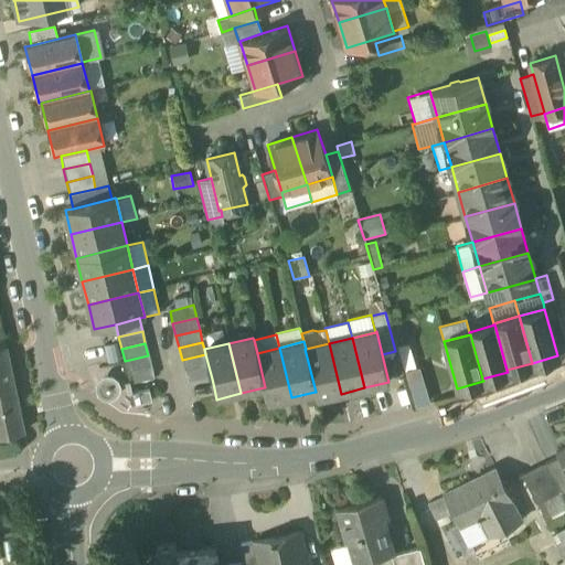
[(317,400),(341,394),(329,343),(306,349),(305,349),(316,392),(315,392),(317,400)]
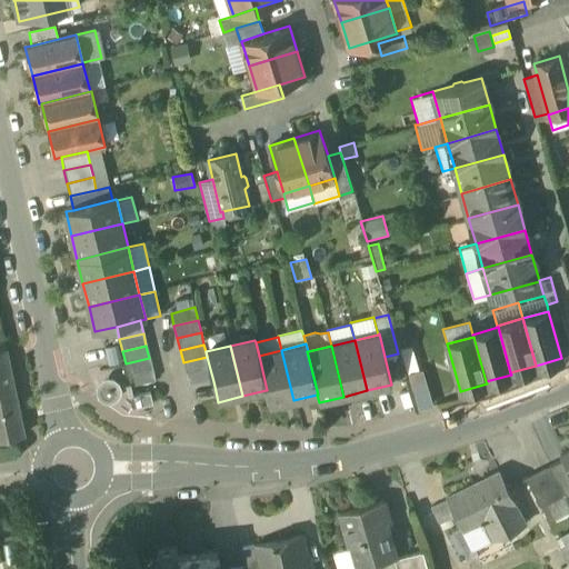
[(105,350),(108,368),(121,365),(117,347),(105,350)]
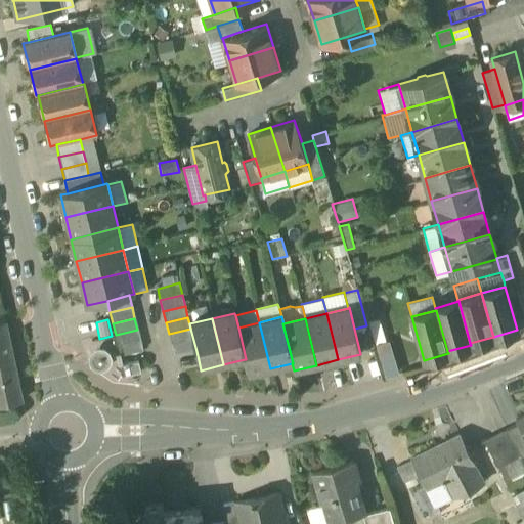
[(248,375),(270,368),(259,322),(238,328),(246,359),(245,359),(248,375)]
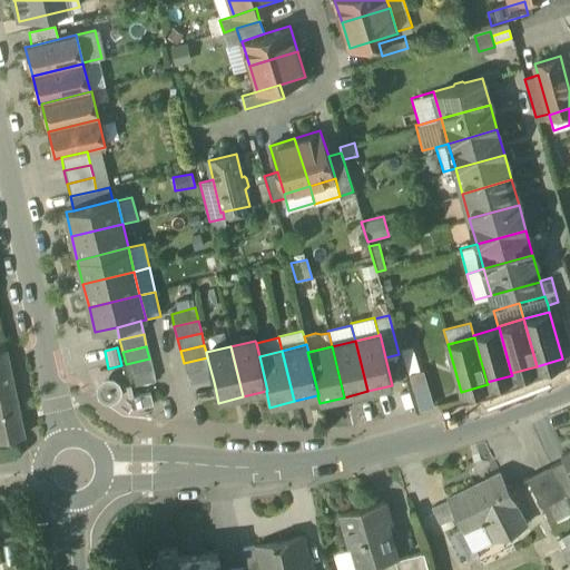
[(0,389),(12,386),(5,352),(0,352),(0,389)]
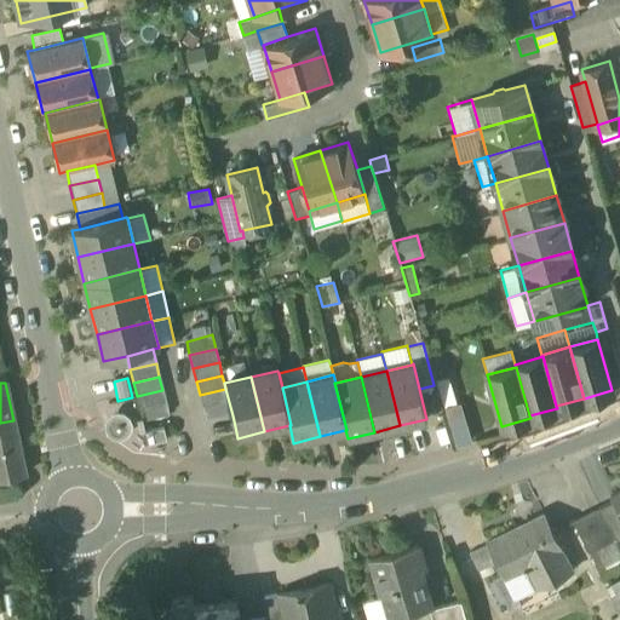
[(229,402),(225,389),(200,395),(202,408),(229,402)]
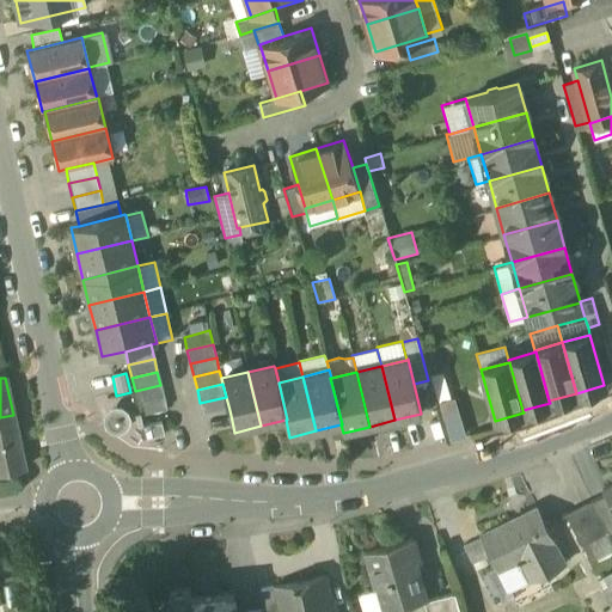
[(164,398),(160,385),(135,391),(138,404),(164,398)]
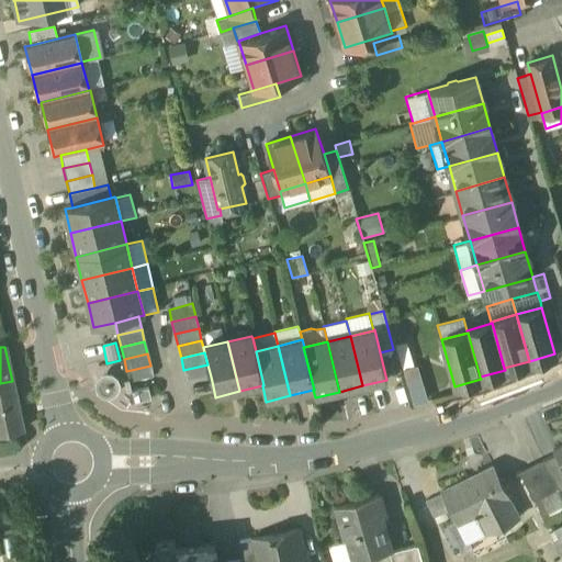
[(211,377),(208,364),(183,370),(187,382),(211,377)]
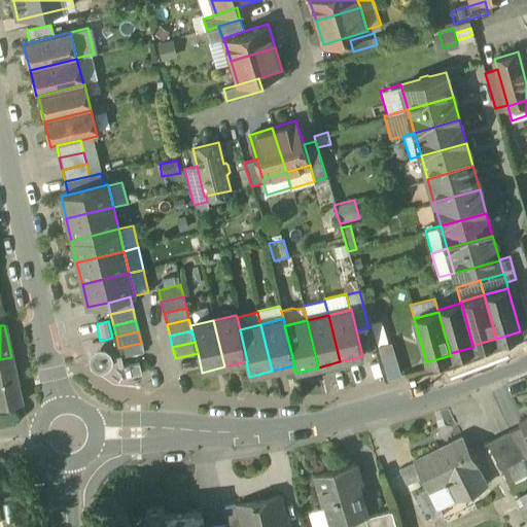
[(378,346),(387,379),(401,375),(391,342),(378,346)]
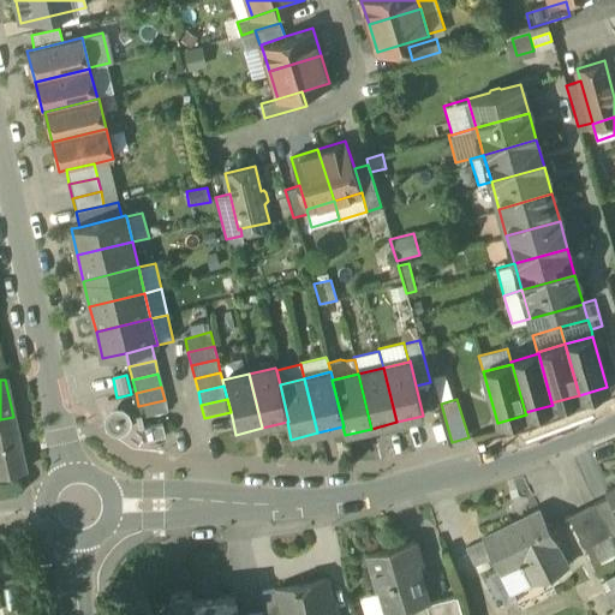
[(167,413),(165,400),(138,406),(142,419),(167,413)]
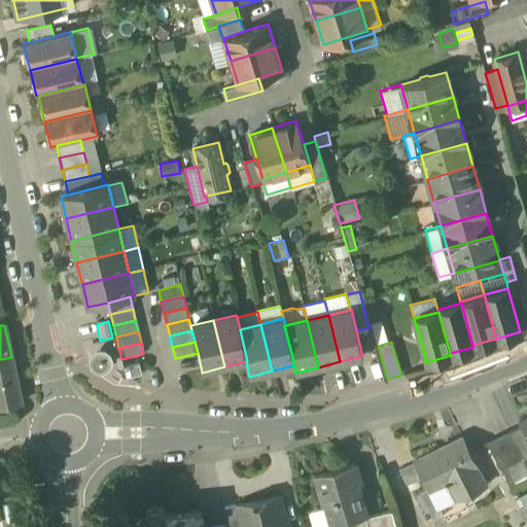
[(97,371),(102,372),(106,370),(108,365),(109,361),(107,357),(103,355),(99,354),(95,356),(92,359),(92,364),(94,369),(97,371)]
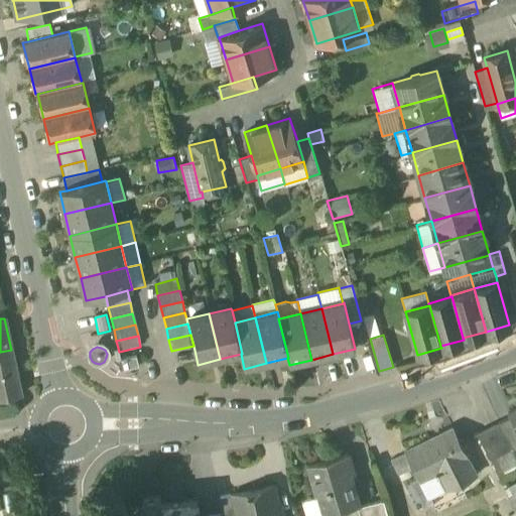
[(0,401),(21,397),(11,350),(0,352),(0,401)]
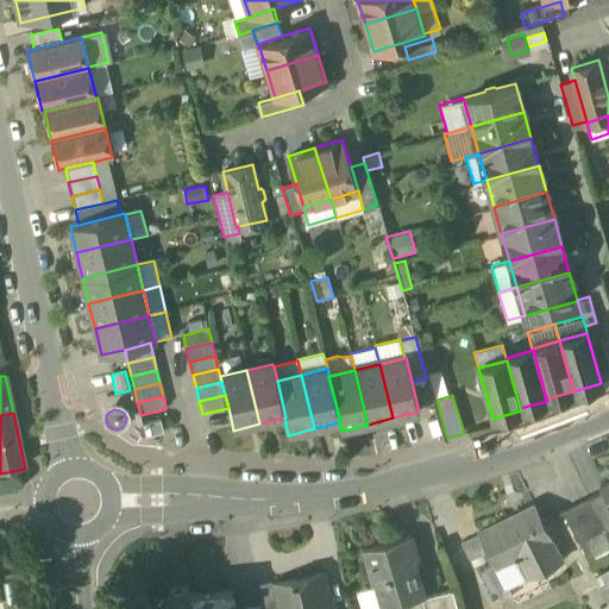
[(143,426),(145,438),(164,433),(161,422),(143,426)]
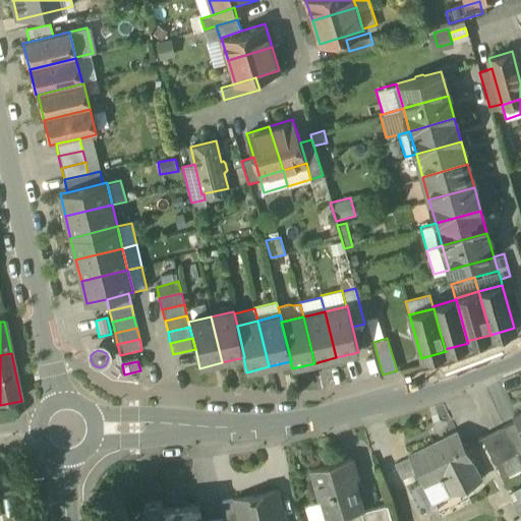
[(520,431),(515,420),(504,426),(517,452),(520,450),(520,431)]
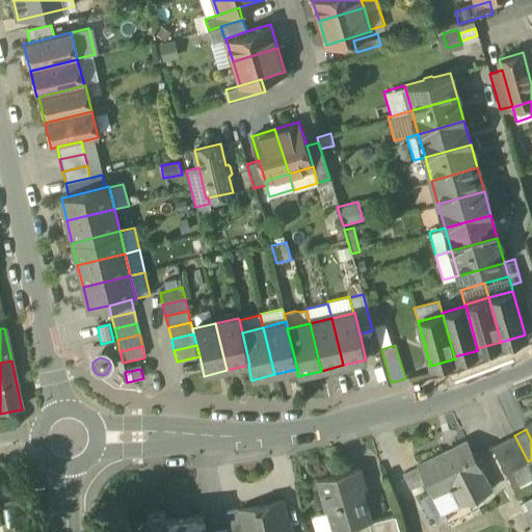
[(512,470),(528,461),(514,435),(491,447),(505,473),(512,470)]
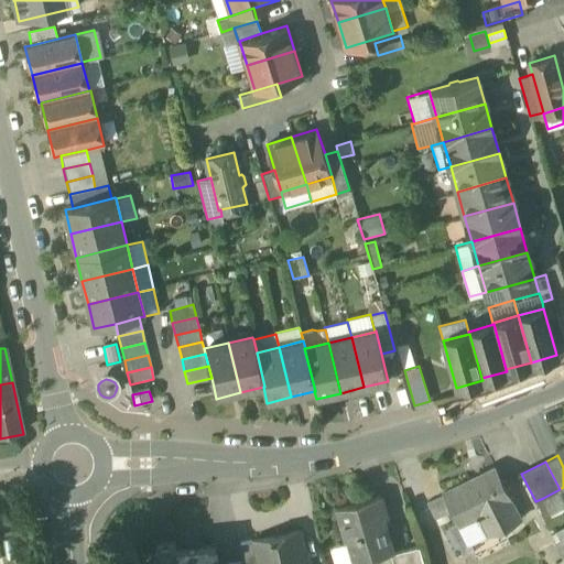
[(459,524),(477,516),(487,510),(497,530),(520,519),(494,467),(443,494),(444,495),(453,511),(458,523),(459,524)]
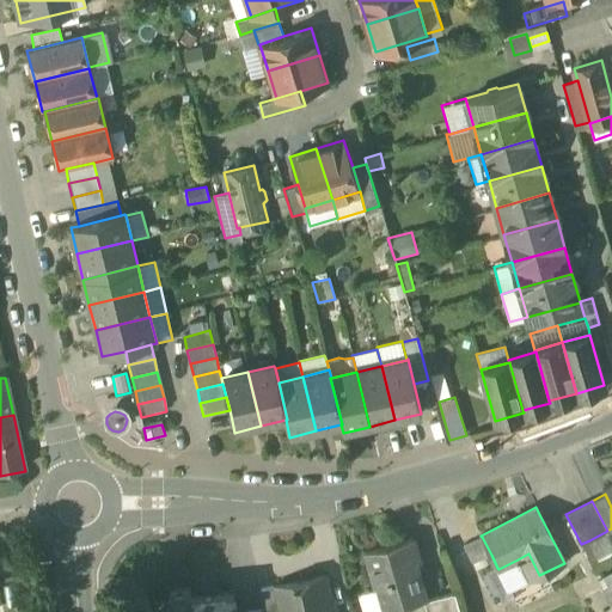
[(589,540),(597,554),(611,545),(611,539),(607,531),(589,540)]
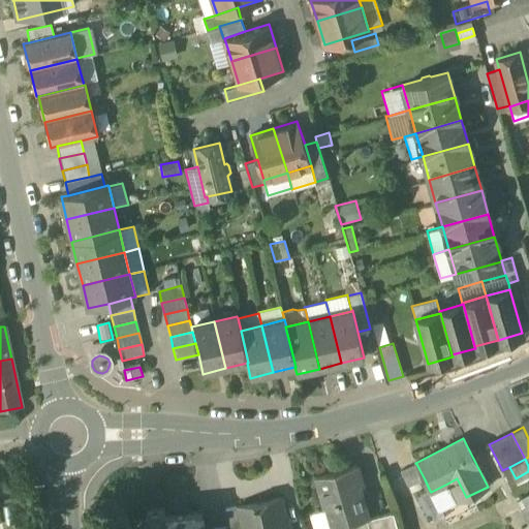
[(425,479),(416,464),(400,472),(407,488),(425,479)]
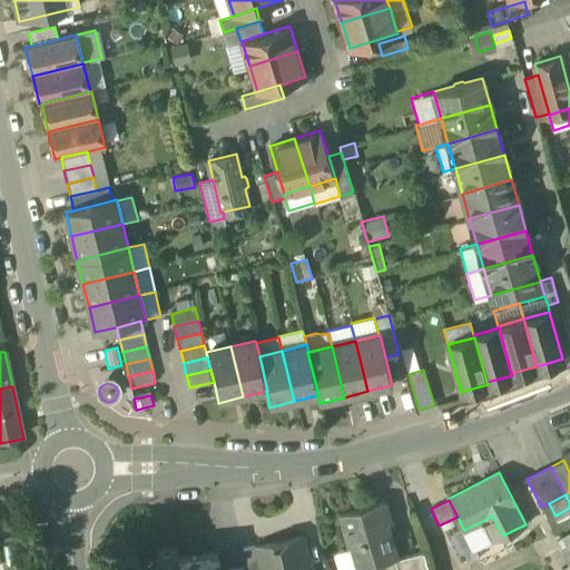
[(340,517),(350,550),(355,569),(357,569),(393,560),(396,559),(386,524),(390,523),(384,503),(340,517)]
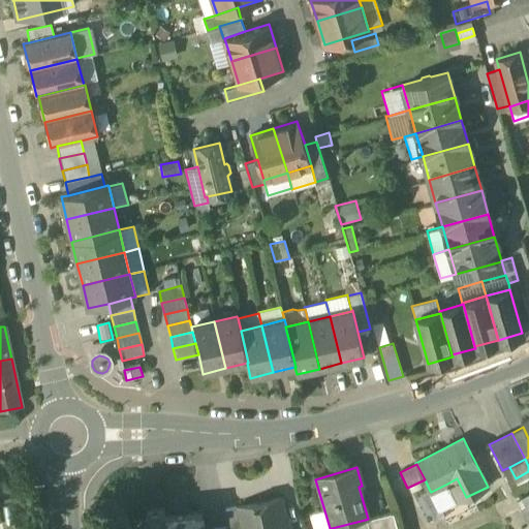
[(457,502),(466,497),(457,478),(447,484),(457,502)]
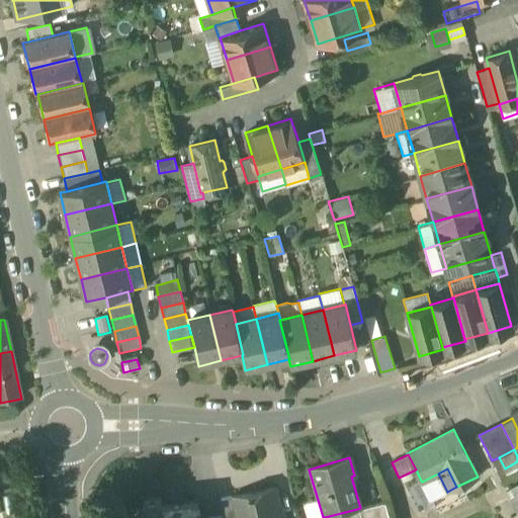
[(438,473),(422,482),(431,500),(447,492),(438,473)]
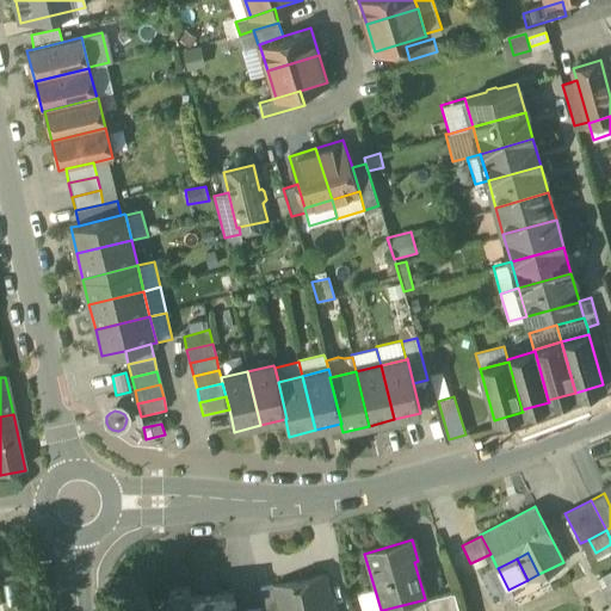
[(508,590),(498,568),(497,567),(483,574),(500,605),(513,598),(508,590)]
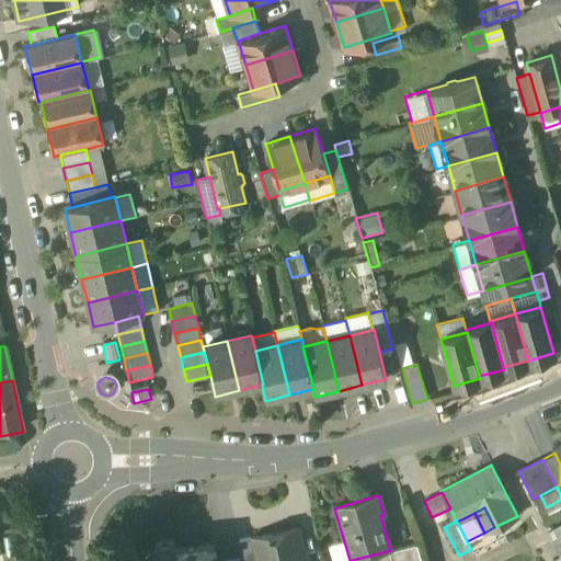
[(547,530),(560,558),(560,524),(547,530)]
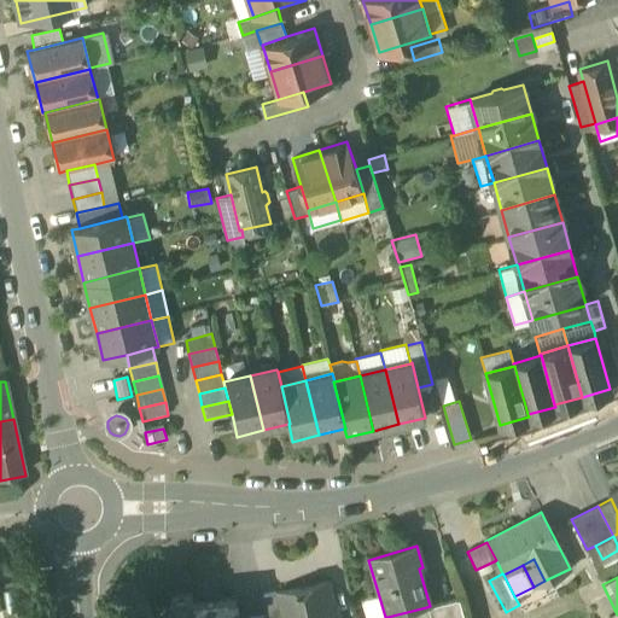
[(281,617),(334,617),(328,584),(278,595),(281,617)]
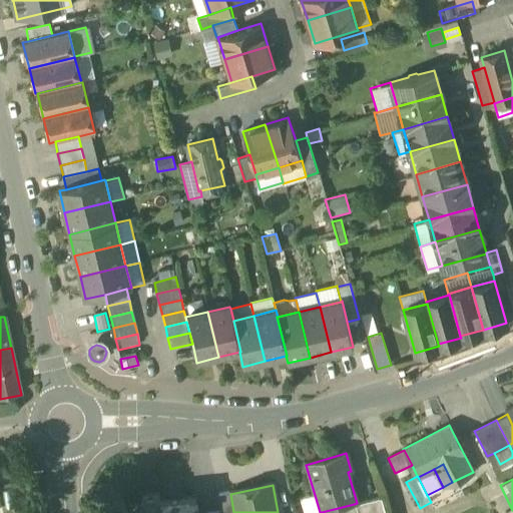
[(196,512),(195,500),(195,498),(159,502),(158,494),(141,496),(142,504),(138,504),(138,512),(196,512)]
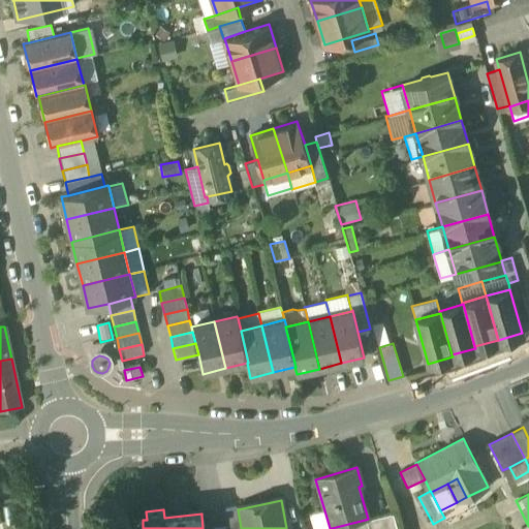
[(223,512),(226,528),(241,528),(238,509),(223,512)]
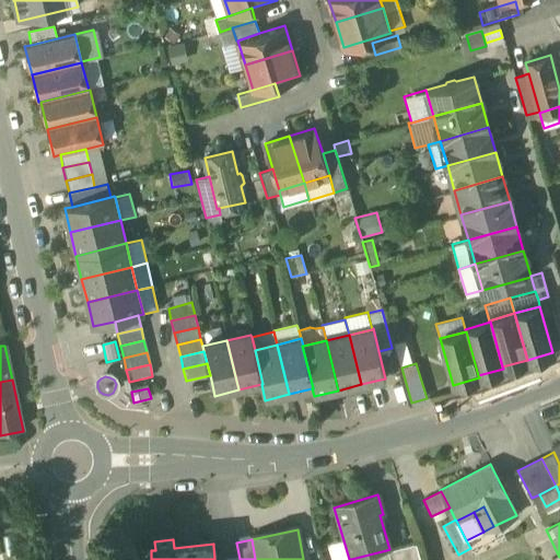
[(330,559),(349,559),(343,540),(326,545),(330,559)]
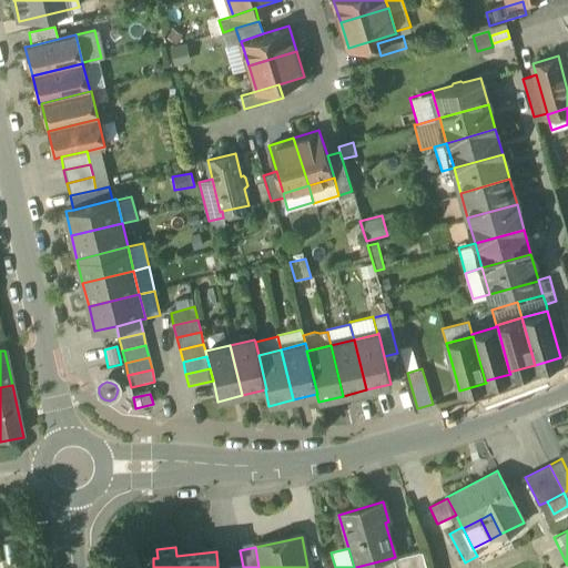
[(392,558),(394,567),(425,567),(421,551),(395,559),(395,557),(392,558)]
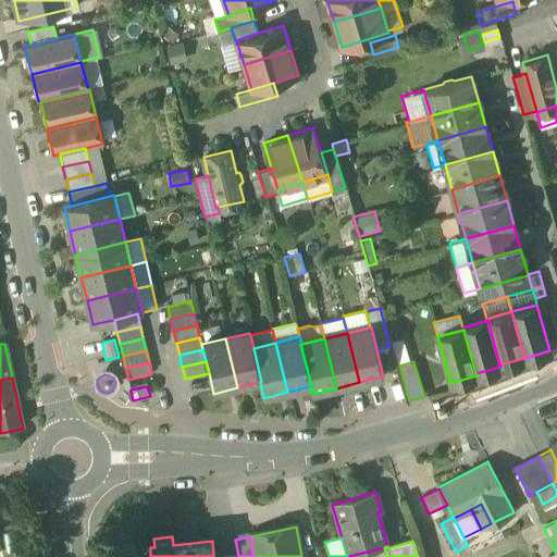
All buildings are outlined.
